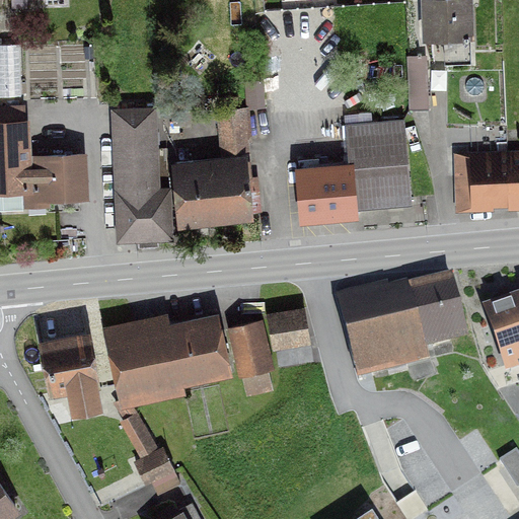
[(423,0),(425,39),(442,38),(443,63),(468,62),(465,0),(450,0),(451,0),(441,0),(423,0)]
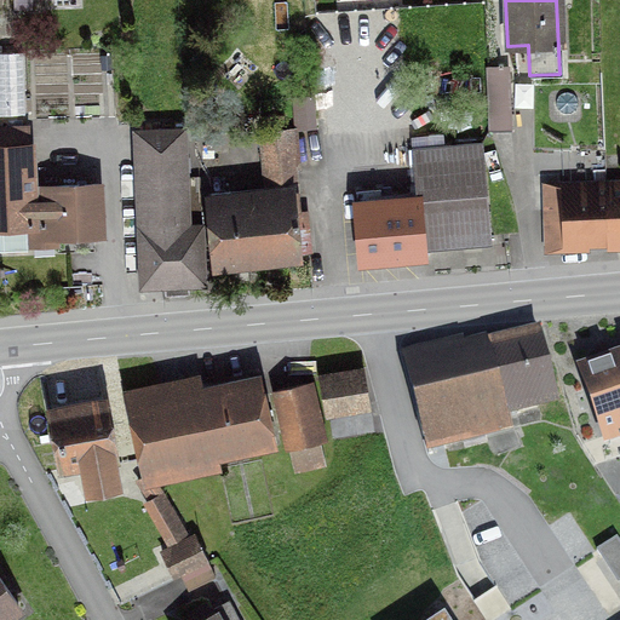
[(0,115),(23,115),(21,53),(0,53),(0,115)]
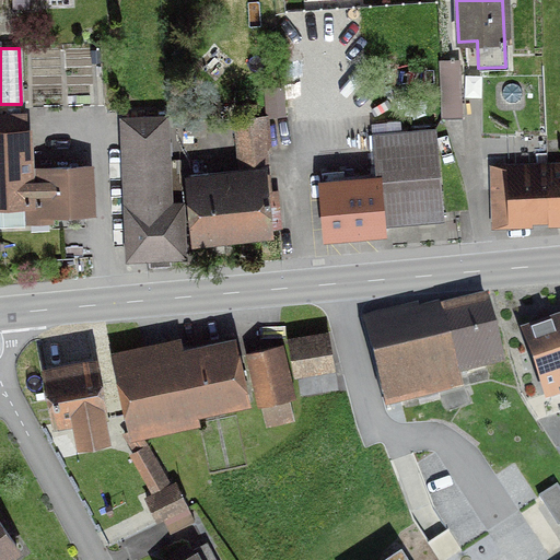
[(457,93),(456,62),(438,63),(439,92),(441,117),(459,117),(457,93)]
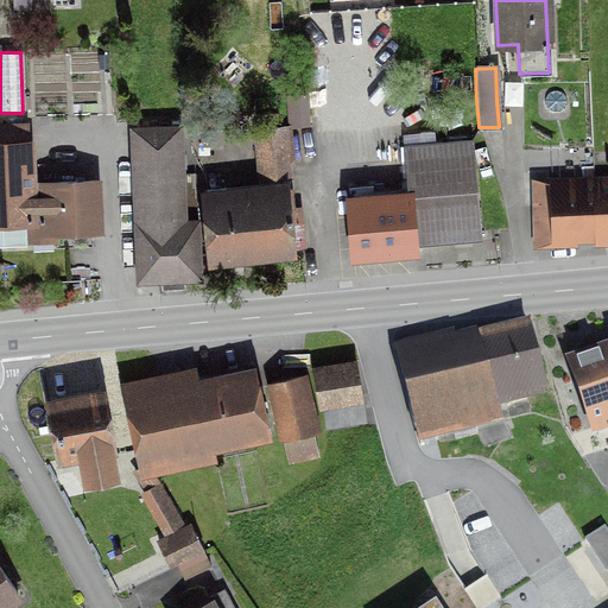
[(291,127),(308,126),(305,96),(289,97),(291,127)]
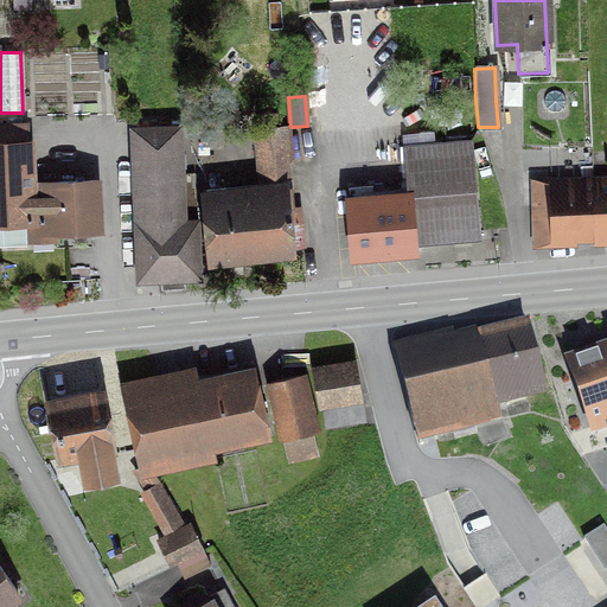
[(292,210),(283,128),(276,128),(275,115),(257,116),(259,131),(254,131),(260,184),(203,190),(210,256),(300,246),(298,209),(292,210)]
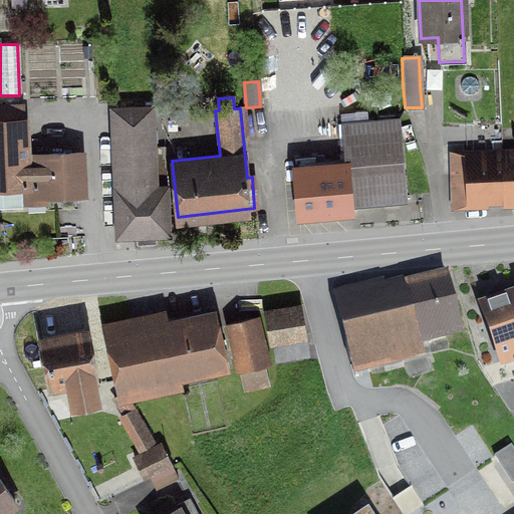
[(43,196),(80,194),(79,155),(25,157),(23,122),(22,122),(22,105),(0,105),(0,208),(21,208),(20,202),(25,202),(25,203),(43,202),(43,196)]
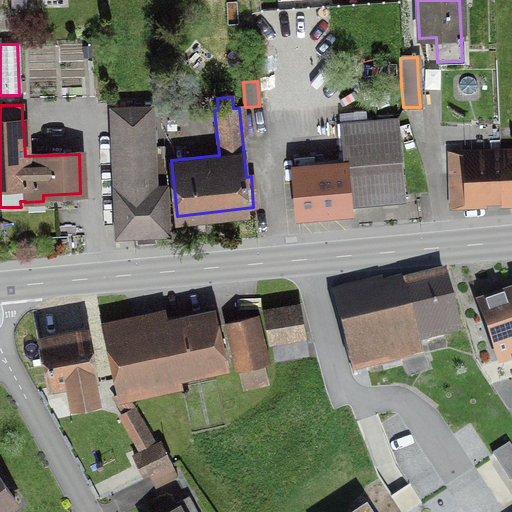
[(166,186),(154,186),(151,107),(109,109),(114,237),(168,235),(166,186)]
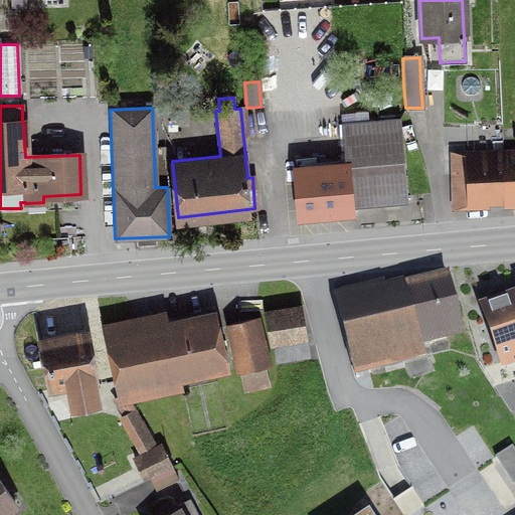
[(349,202),(405,197),(398,120),(341,125),(345,167),(295,171),(299,216),(350,212),(349,202)]
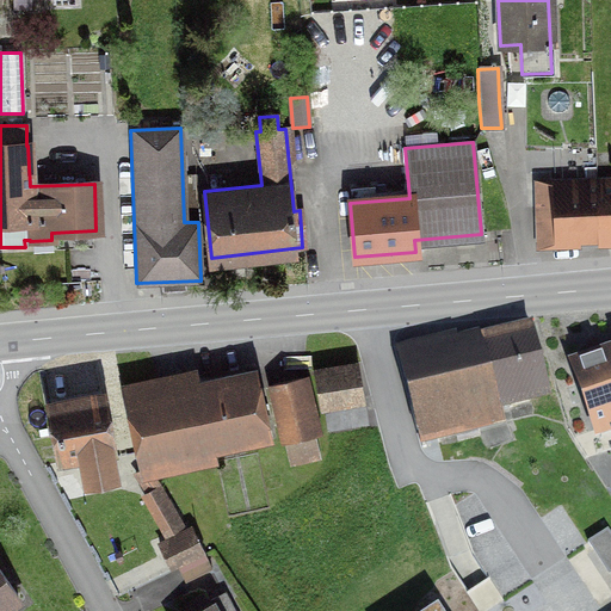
[(610,240),(610,190),(575,192),(575,180),(553,181),(554,191),(537,192),(537,242),(556,242),(556,236),(586,235),(597,235),(598,247),(606,247),(606,241),(610,240)]
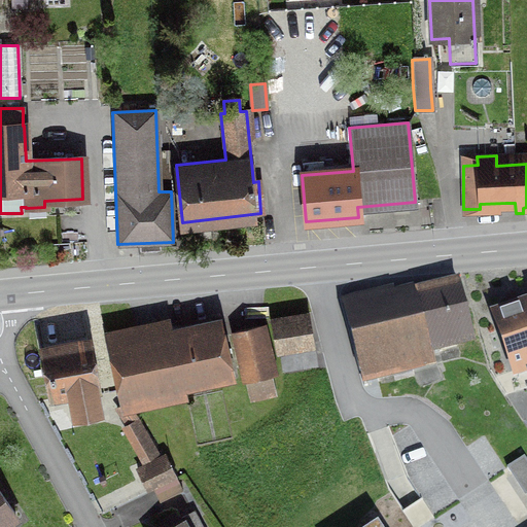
[(471,341),(463,311),(457,285),(343,313),(363,389),(413,377),(412,374),(432,367),(430,357),(437,356),(436,349),(471,341)]
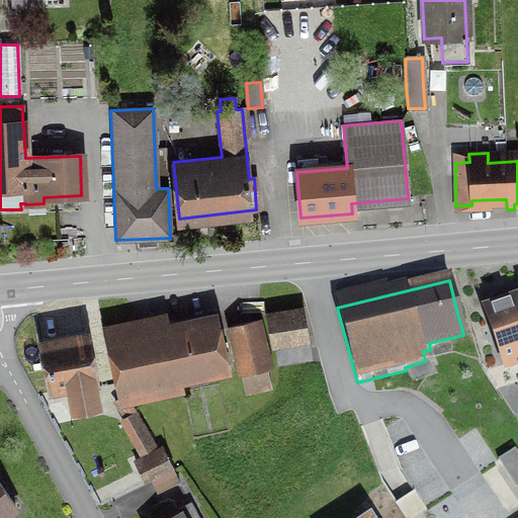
[(508,377),(517,373),(517,303),(486,315),(508,377)]
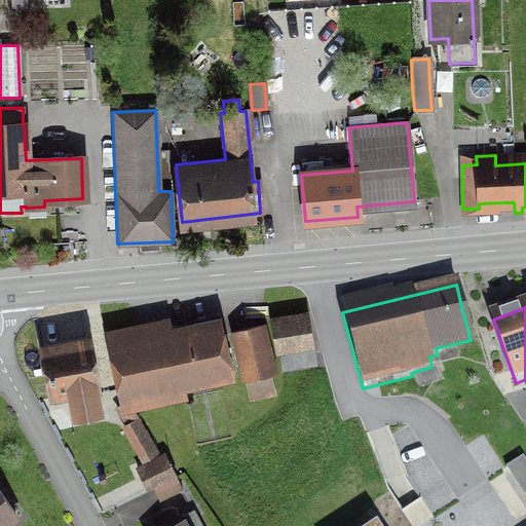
[(311,342),(308,343),(304,320),(290,322),(273,324),(277,347),(280,370),(315,365),(313,352),(311,342)]
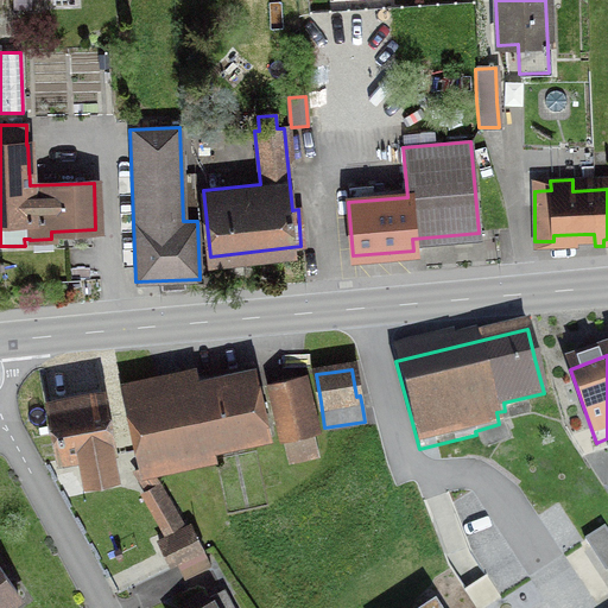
[(209,442),(266,429),(254,375),(124,404),(139,469),(211,450),(209,442)]
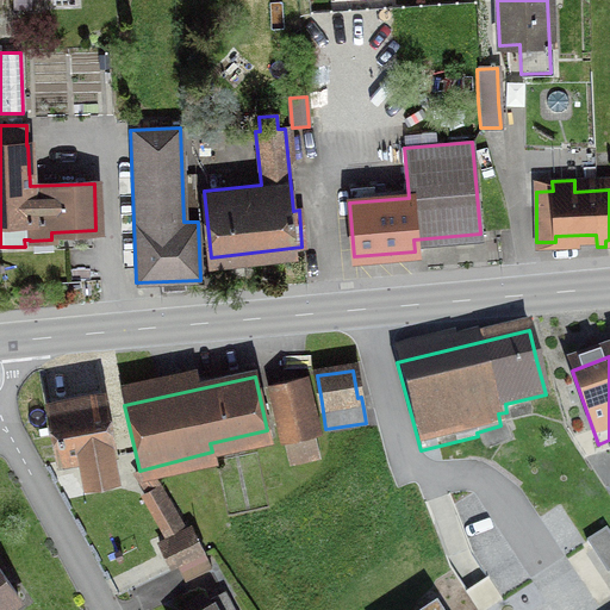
[(316,452),(299,378),(269,385),(287,459),(316,452)]
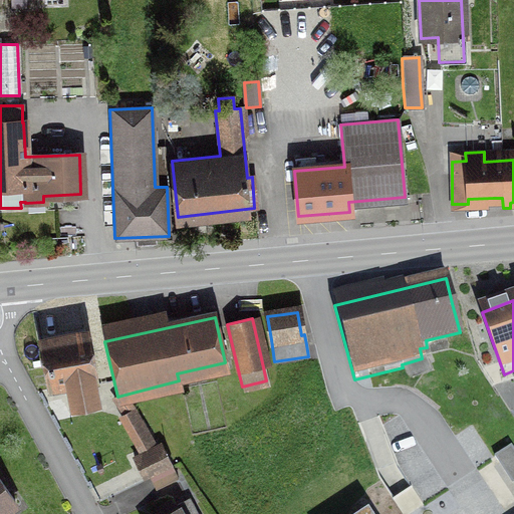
[(87,355),(83,334),(41,342),(50,391),(66,388),(70,407),(97,402),(88,355),(87,355)]
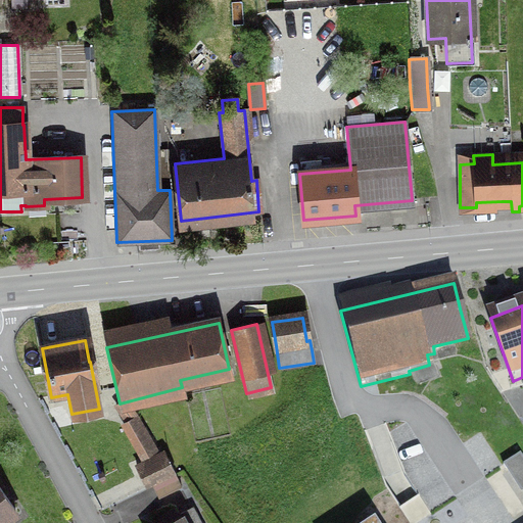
[(135,417),(119,426),(140,463),(156,454),(135,417)]
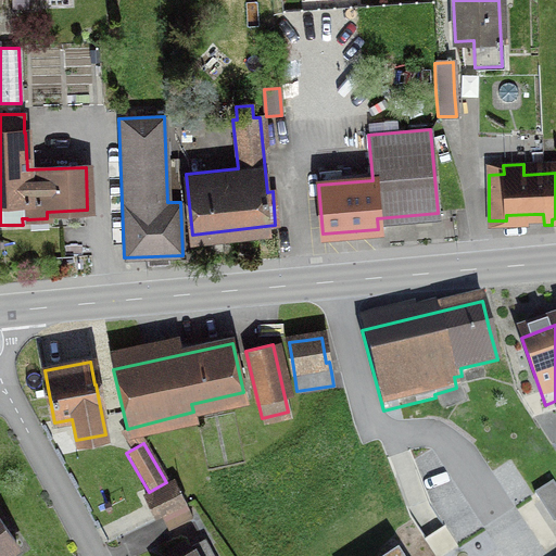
[(172,480),(149,492),(142,495),(154,519),(184,504),(172,480)]
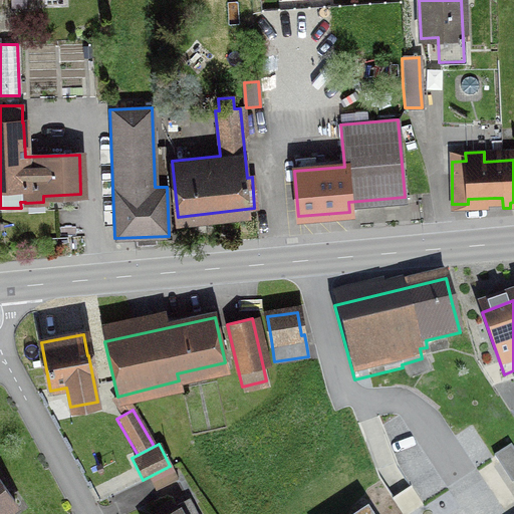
[(177,479),(171,467),(148,478),(155,490),(177,479)]
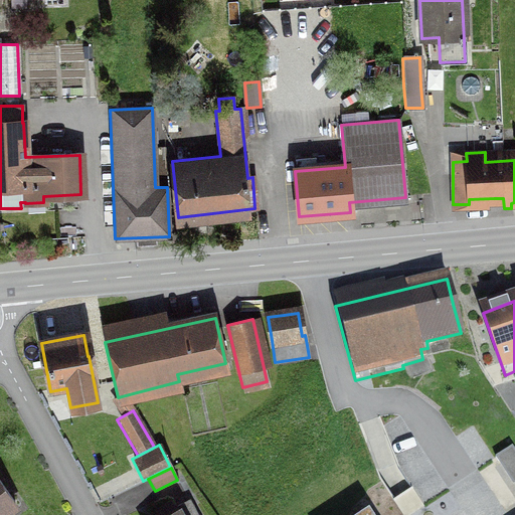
[(0,512),(13,503),(0,483),(0,512)]
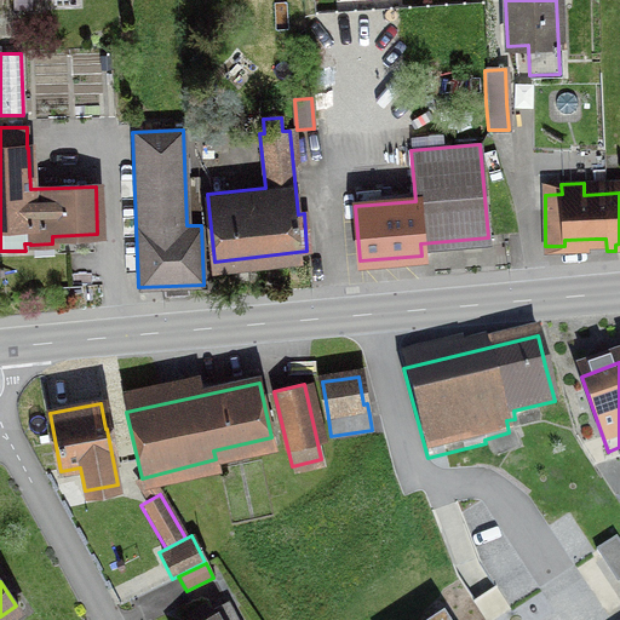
[(235,619),(227,603),(210,613),(212,616),(204,619),(235,619)]
